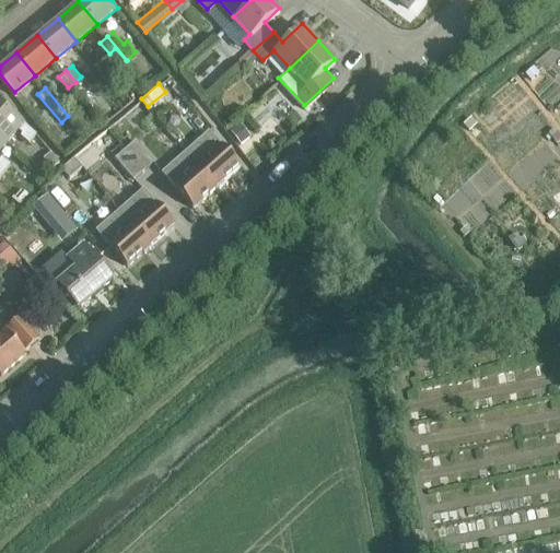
[(559,105),(548,112),(541,98),(497,121),(528,184),(559,166),(559,105)]
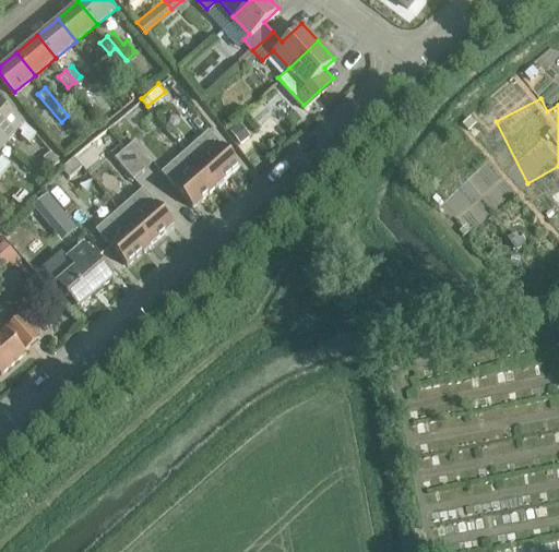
[(0,128),(9,135),(15,128),(28,139),(35,131),(0,99),(0,128)]
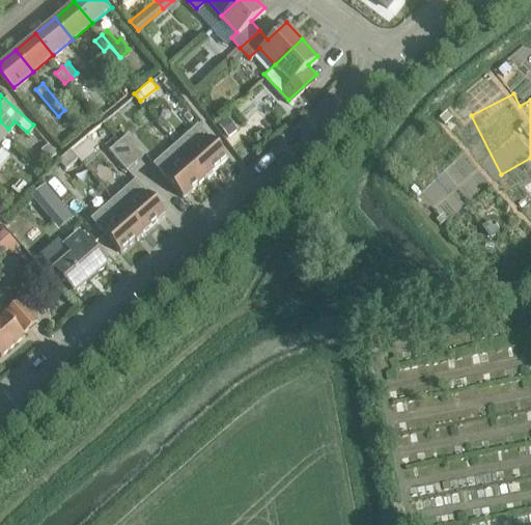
[(0,144),(0,138),(8,129),(0,121),(0,146),(8,154),(9,153),(0,144)]
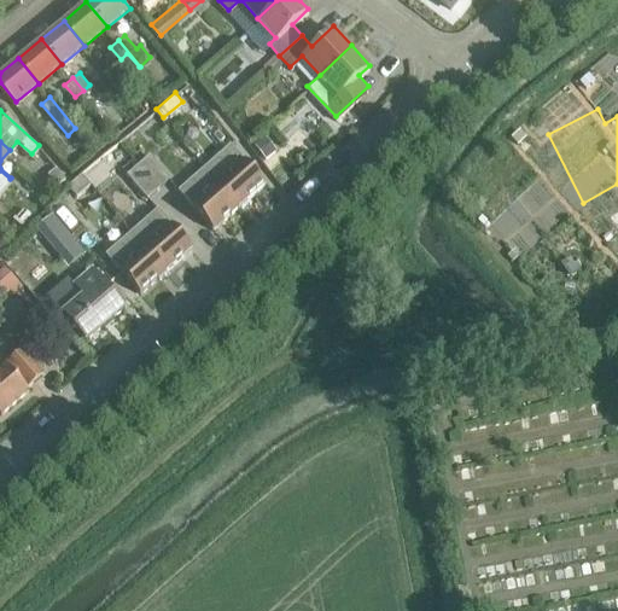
[(266,181),(231,141),(204,164),(240,204),(266,181)]
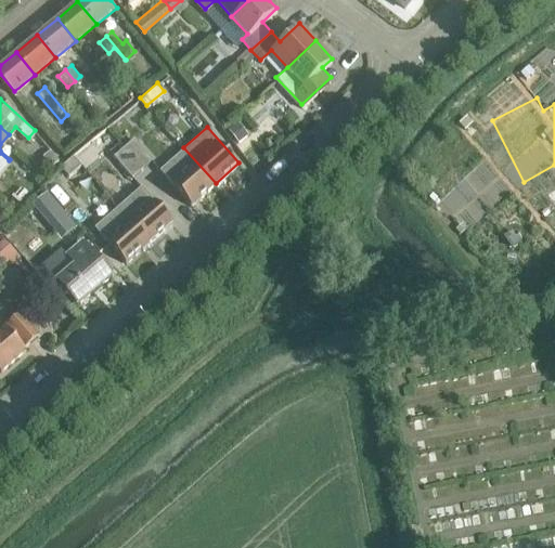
[(133,137),(124,145),(141,166),(152,157),(133,137)]
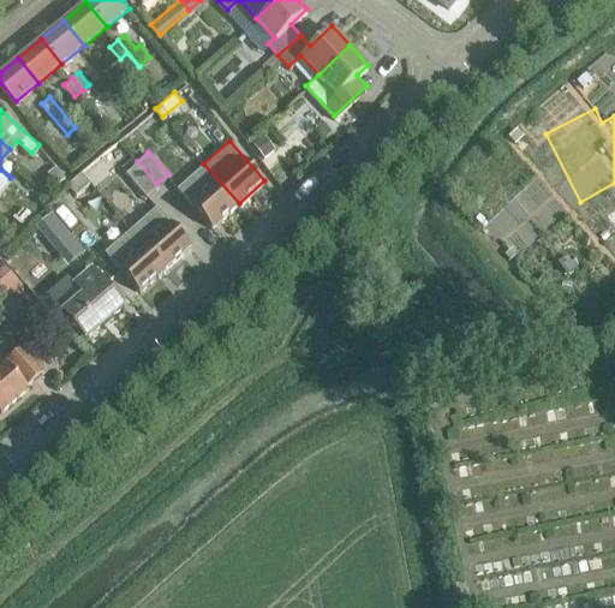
[(137,161),(126,171),(145,194),(156,184),(137,161)]
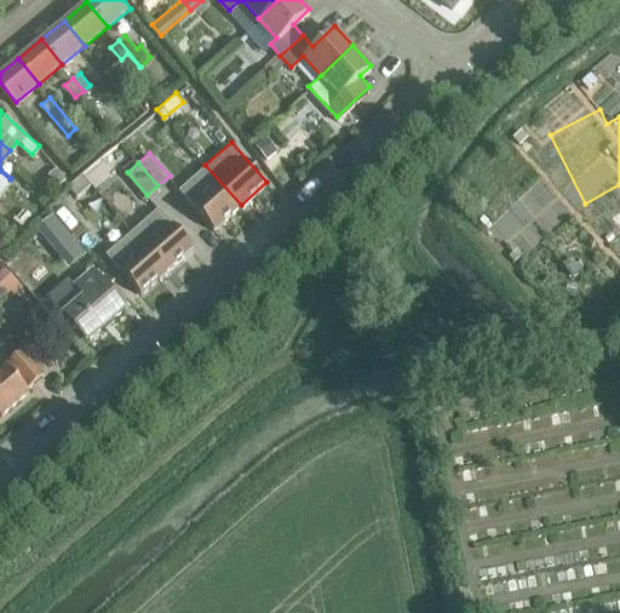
[(47,172),(57,182),(65,175),(56,164),(47,172)]
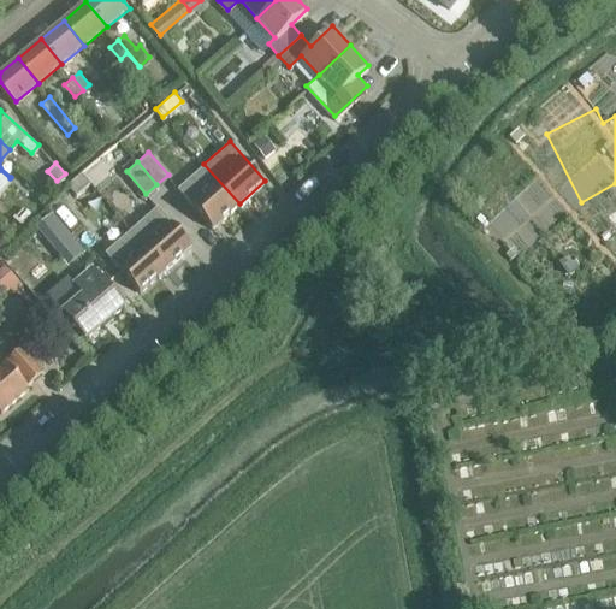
[(203,164),(177,185),(213,226),(240,204),(203,164)]
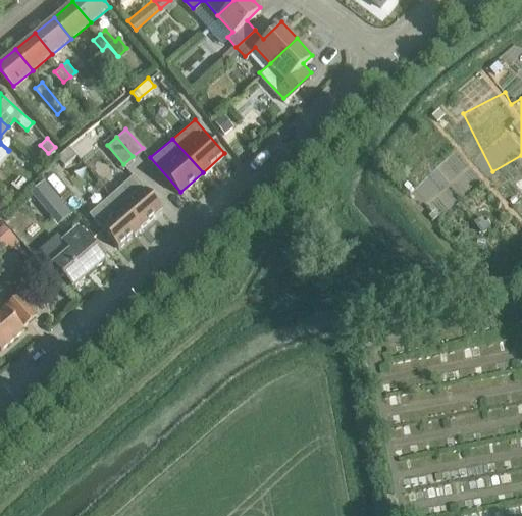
[(3,157),(8,151),(0,144),(0,165),(4,169),(9,163),(3,157)]
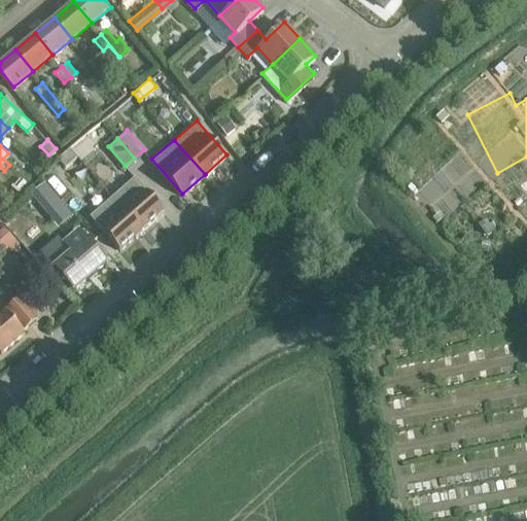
[(69,145),(57,155),(64,164),(76,152),(69,145)]
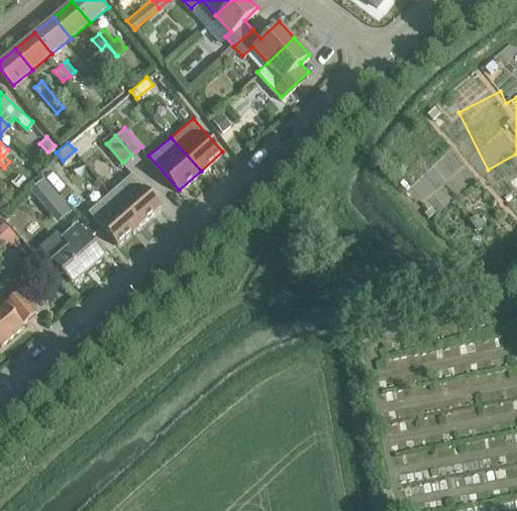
[(131,172),(110,191),(137,225),(161,205),(131,172)]
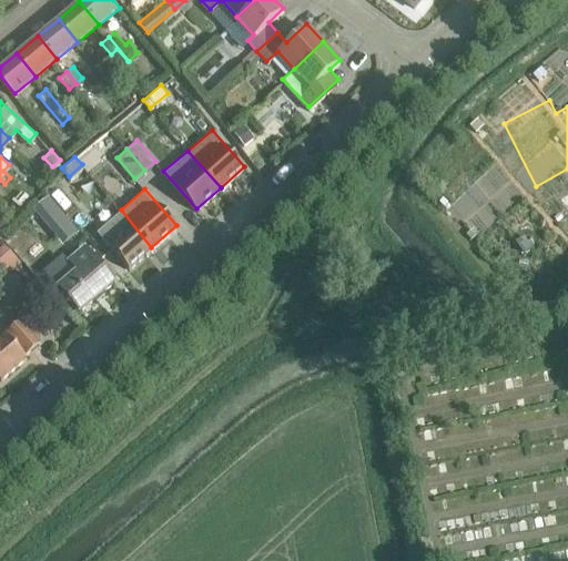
[(36,201),(58,226),(69,216),(47,191),(36,201)]
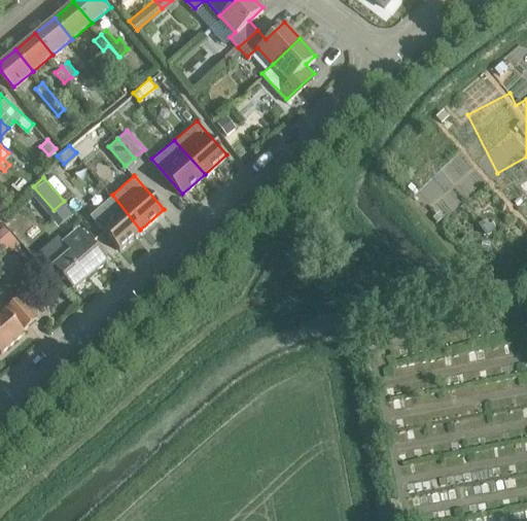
[(90,214),(119,248),(140,230),(112,195),(90,214)]
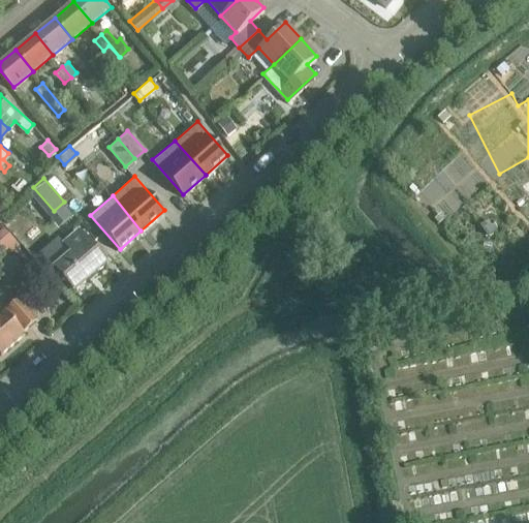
[(0,215),(0,226),(9,239),(26,224),(10,207),(0,215)]
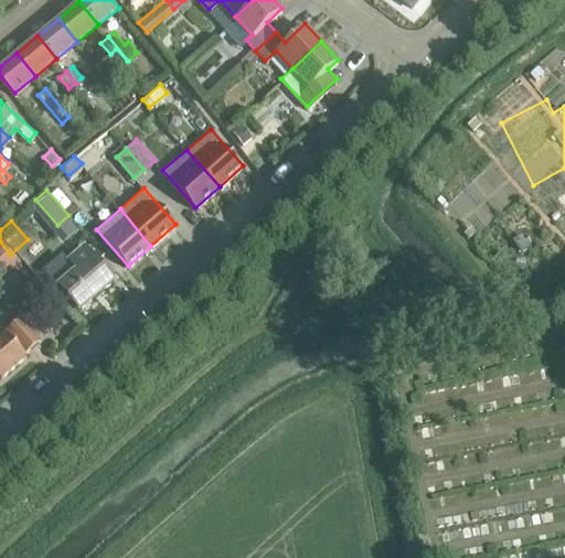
[(59,286),(80,310),(114,281),(84,246),(68,259),(77,269),(59,286)]
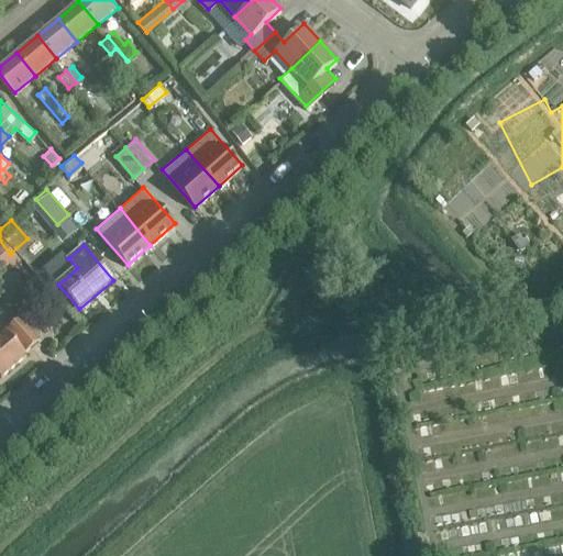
[(22,315),(0,333),(0,371),(2,375),(26,354),(25,352),(41,338),(22,315)]
